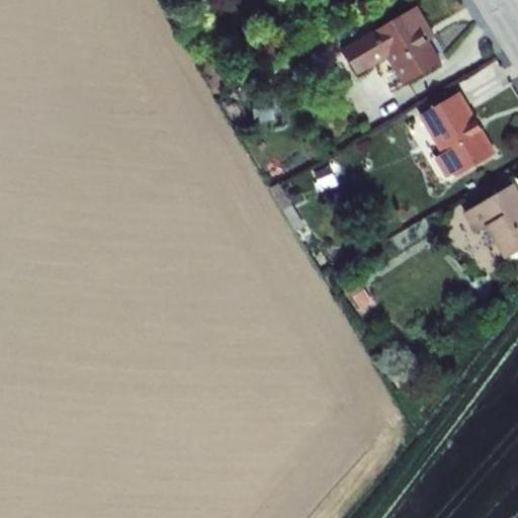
[(417,7),(342,50),(357,77),(386,60),(402,86),(441,63),(429,41),(435,37),(417,7)]
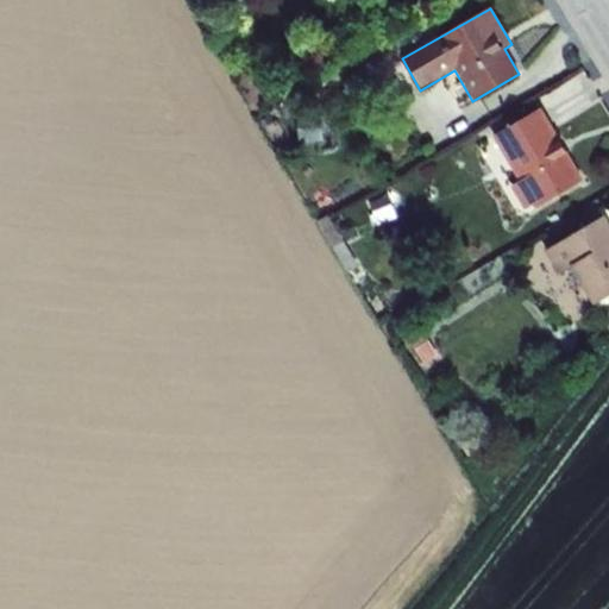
[(541,108),(493,137),(519,182),(512,188),(525,211),(532,206),(534,209),(583,181),(541,108)]
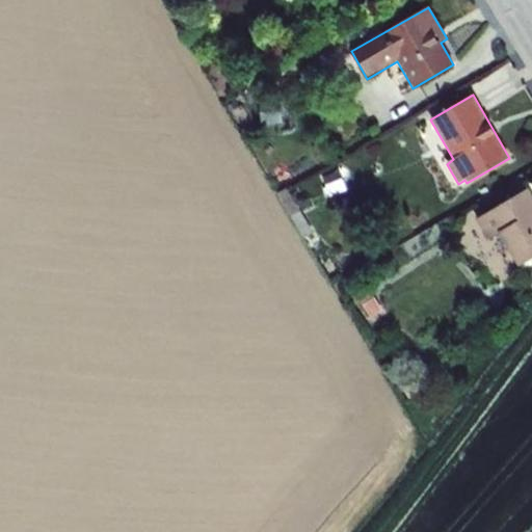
[(278,103),(260,105),(262,127),(281,125),(278,103)]
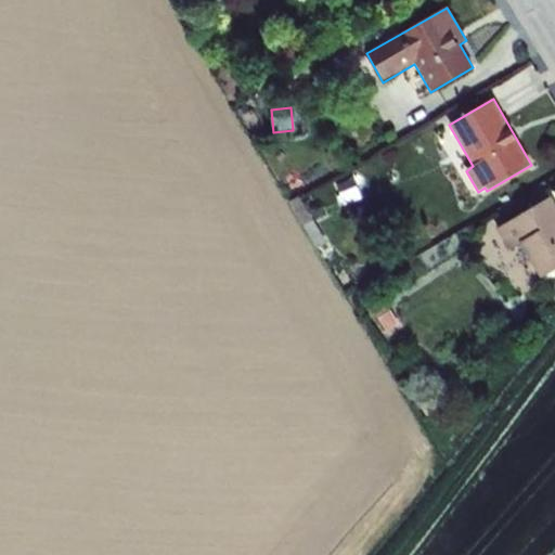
[(352,180),(336,186),(344,206),(360,199),(352,180)]
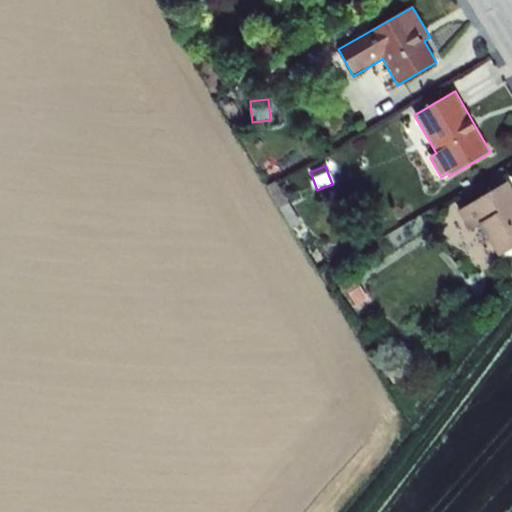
[(511,189),(508,182),(458,212),(469,231),(479,225),(498,257),(511,248),(511,189)]
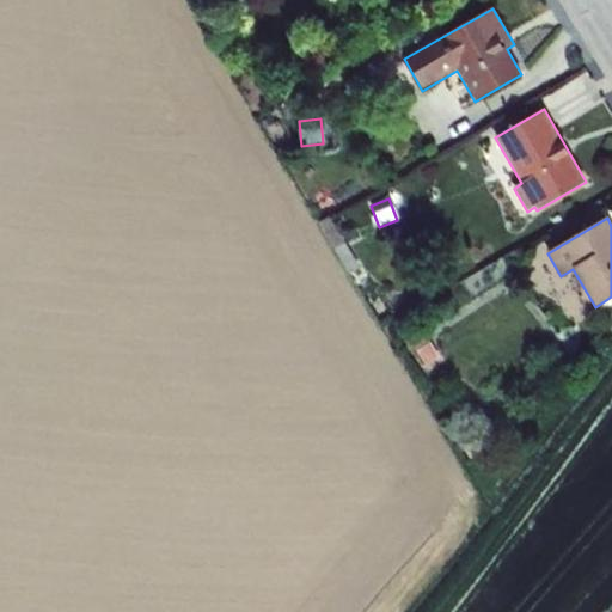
[(421,326),(408,335),(428,366),(441,357),(421,326)]
